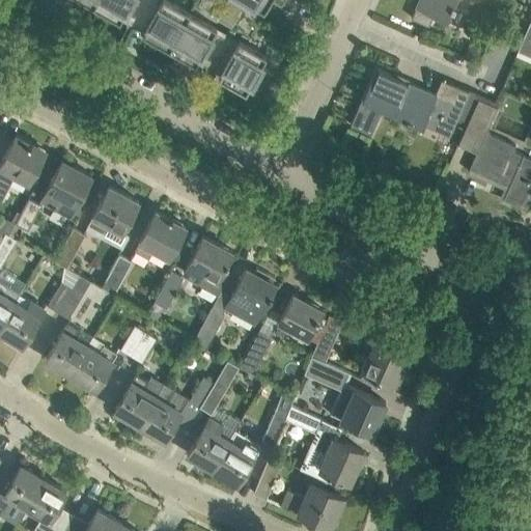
[(121,18),(133,24),(145,0),(95,0),(93,5),(119,20),(121,18)]
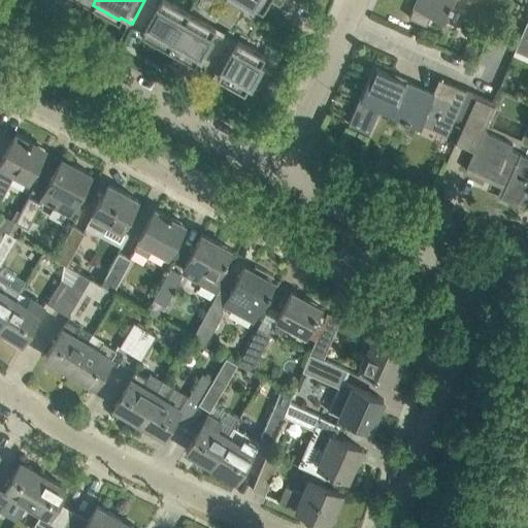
[(189,11),(168,0),(144,0),(132,24),(143,30),(141,33),(168,47),(189,11)]
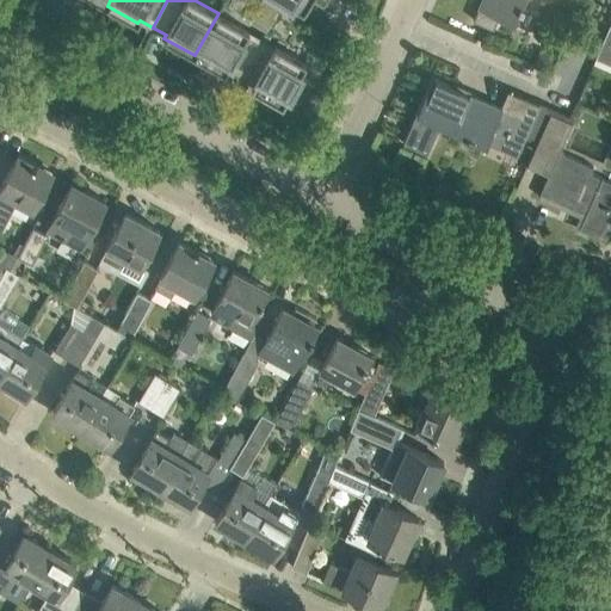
[(285,0),(303,11),(309,0),(285,0)]
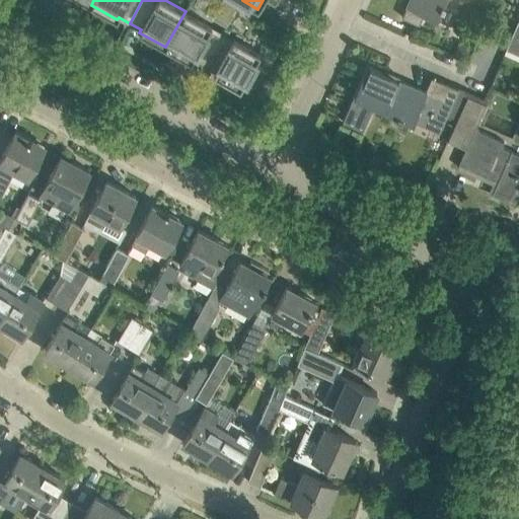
[(409,0),(401,16),(419,24),(424,13),(436,18),(441,7),(442,7),(445,2),(444,1),(444,0),(409,0)]
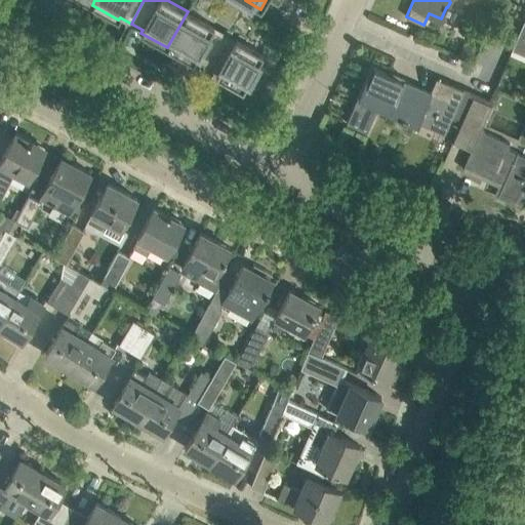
[(195,59),(206,67),(225,32),(188,11),(167,47),(193,63),(195,59)]
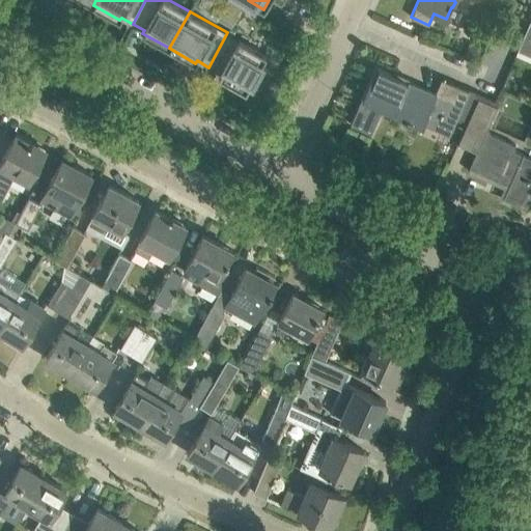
[(530,18),(518,50),(530,55),(530,18)]
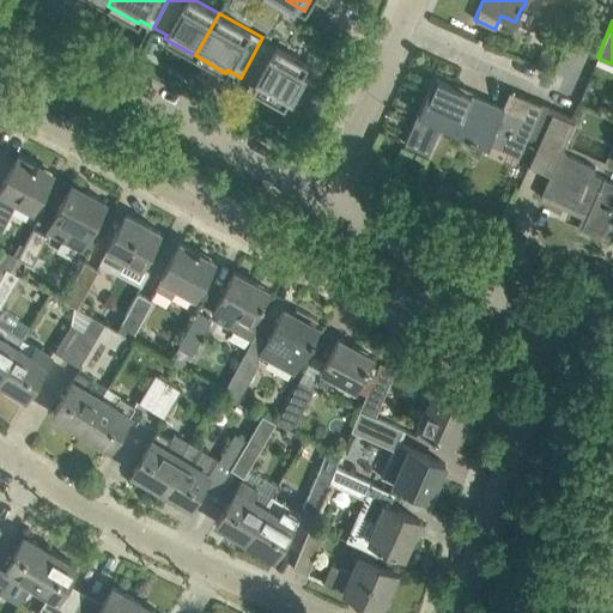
[(241,78),(254,85),(253,87),(284,105),(308,62),(262,37),(241,78)]
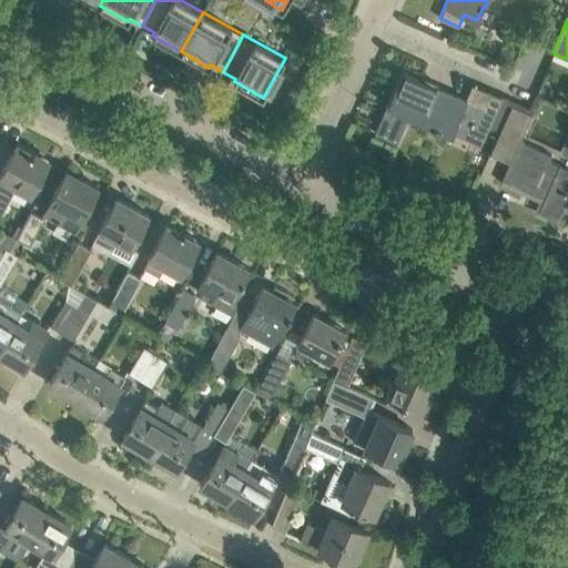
[(480,144),(501,98),(472,84),(465,100),(402,72),(375,133),(397,143),(409,113),(422,119),(422,120),(434,125),(433,128),(438,130),(439,128),(452,133),(453,132),(480,144)]
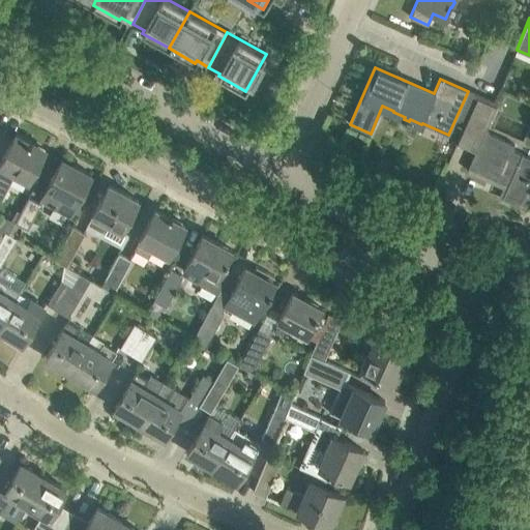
[(516,145),(486,131),(497,107),(477,98),(464,128),(476,134),(470,148),(475,151),(468,168),(498,180),(500,178),(509,182),(502,197),(528,208),(529,207),(528,207),(529,202),(529,156),(512,150),(516,145)]
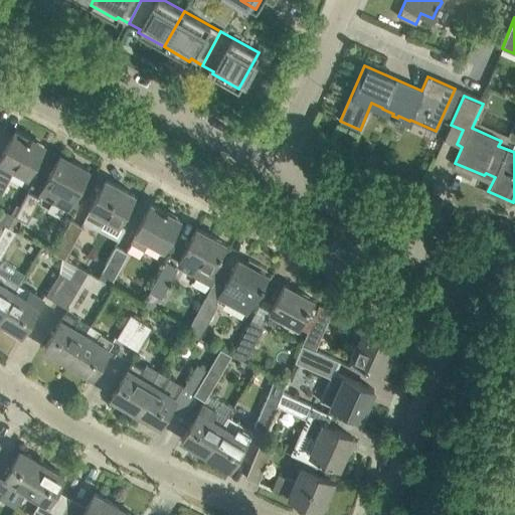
[(44,145),(15,130),(0,158),(0,177),(6,181),(11,171),(26,178),(44,145)]
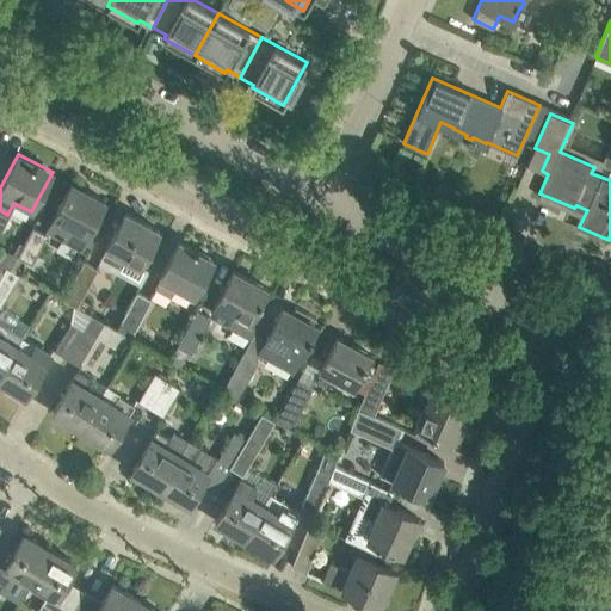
[(105,201),(72,183),(48,229),(81,247),(105,201)]
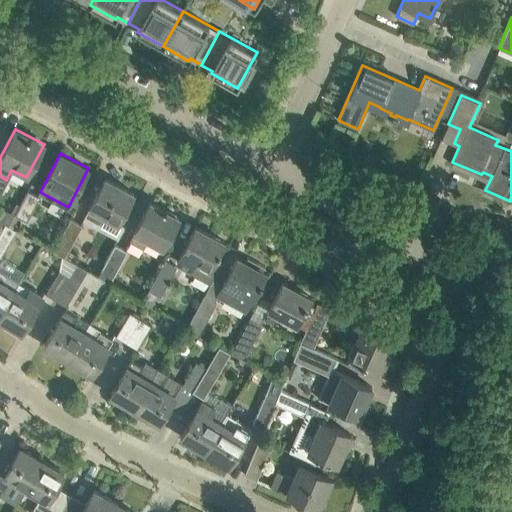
[(133,193),(105,178),(84,216),(99,224),(103,217),(116,225),(133,193)]
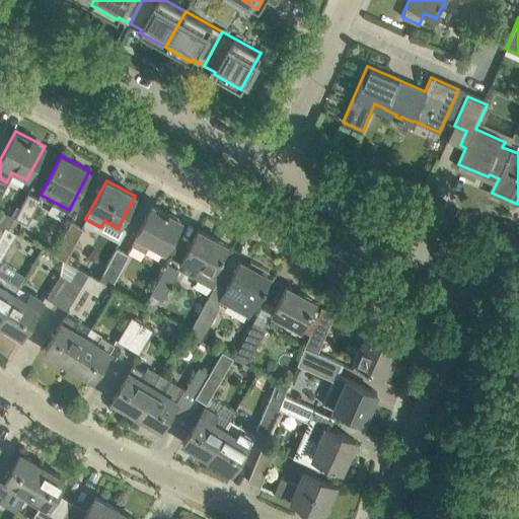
[(27,193),(14,217),(25,223),(39,199),(27,193)]
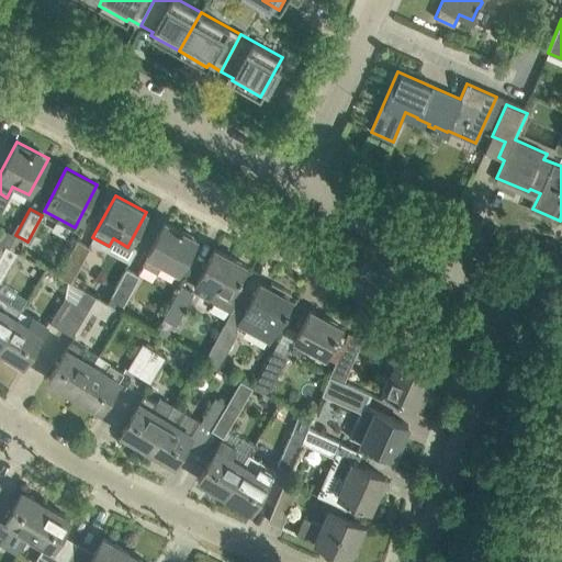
[(178,272),(197,238),(181,231),(182,229),(179,227),(178,228),(165,222),(142,265),(156,272),(160,263),(178,272)]
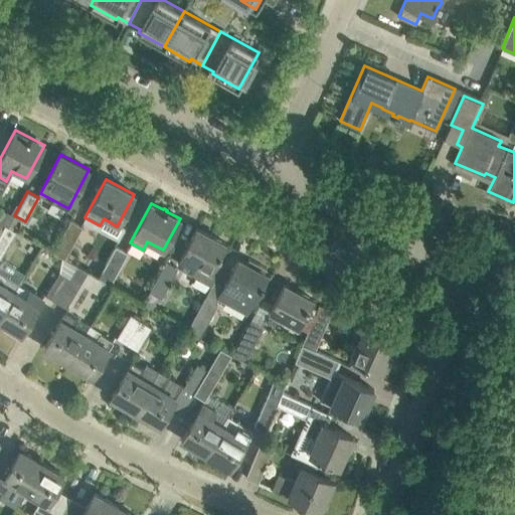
[(0,214),(0,222),(6,225),(8,227),(14,215),(3,209),(0,214)]
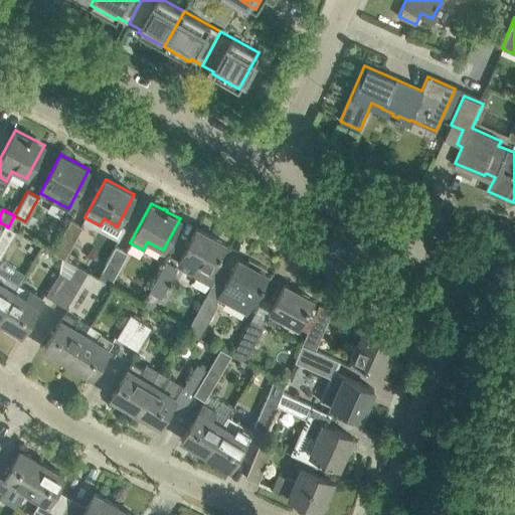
[(71,220),(54,252),(64,260),(82,226),(71,220)]
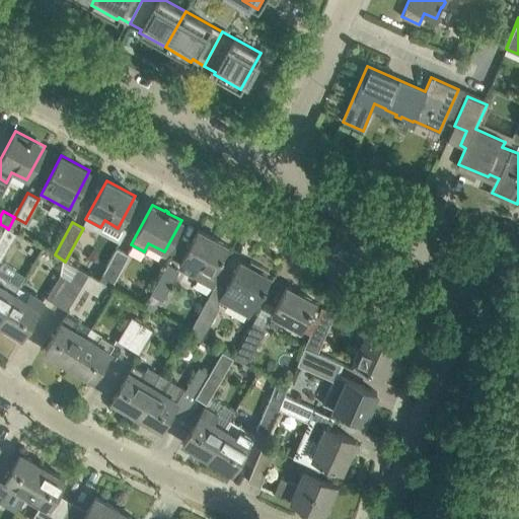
[(6,227),(4,231),(0,237),(0,261),(1,262),(17,234),(8,229),(6,227)]
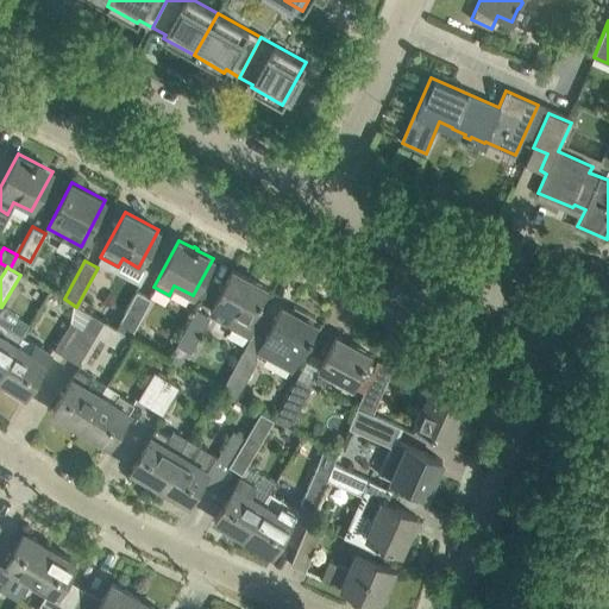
[(261,302),(263,299),(261,297),(267,287),(233,269),(209,312),(226,320),(231,327),(250,337),(262,314),(253,309),(258,301),(261,302)]
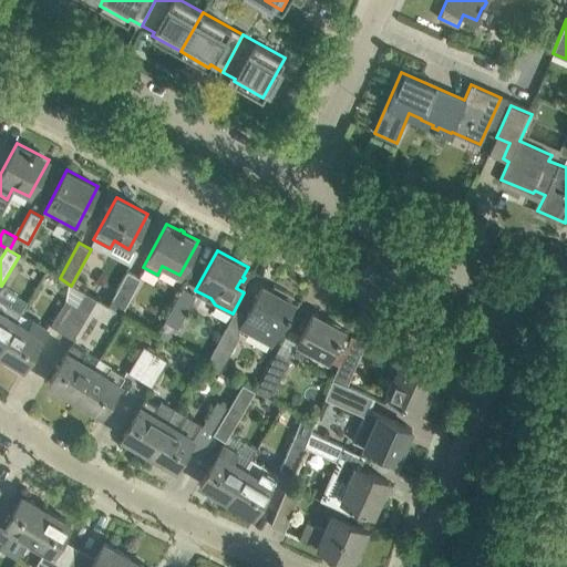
[(127,270),(107,306),(122,313),(141,278),(127,270)]
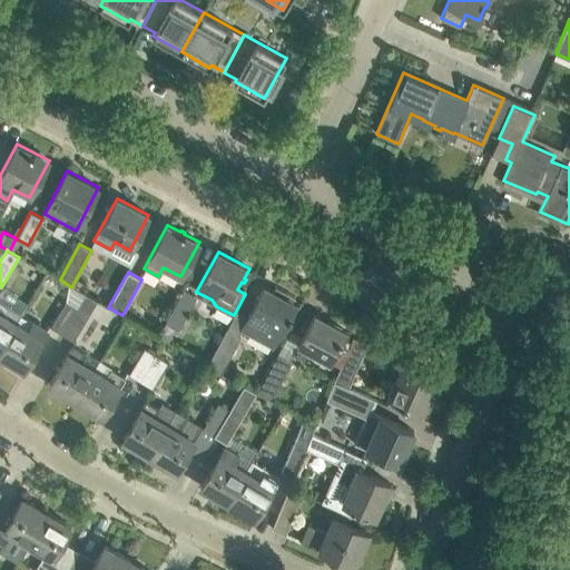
[(275,286),(273,292),(264,286),(241,330),(272,346),(295,303),(293,302),(296,297),(275,286)]
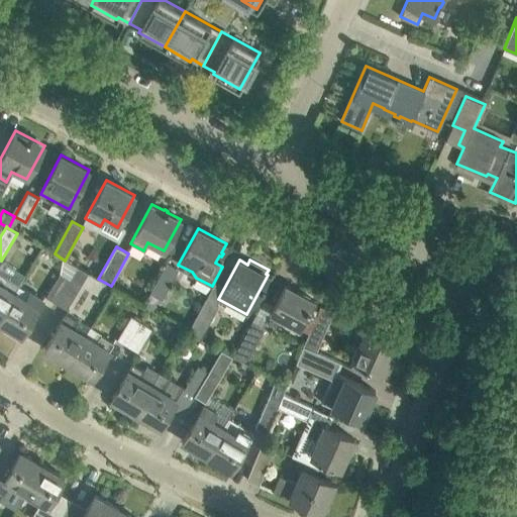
[(166,262),(143,304),(156,311),(179,269),(166,262)]
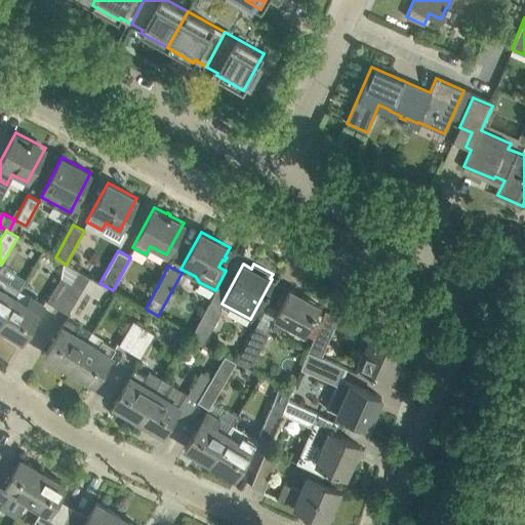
[(79,271),(71,283),(56,309),(68,315),(90,278),(79,271)]
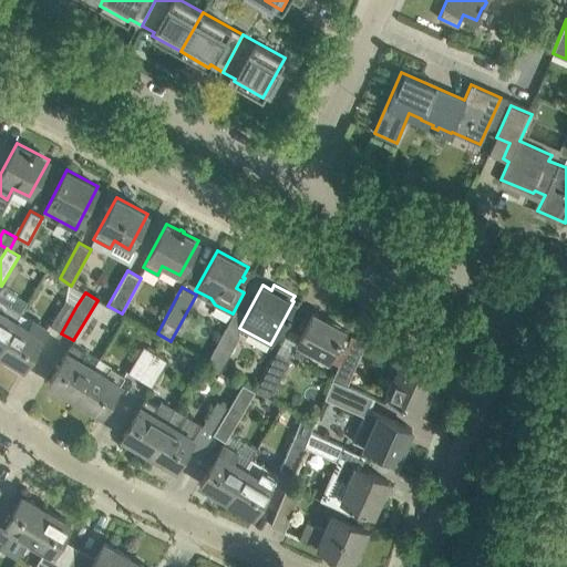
[(61,333),(76,306),(66,300),(50,327),(61,333)]
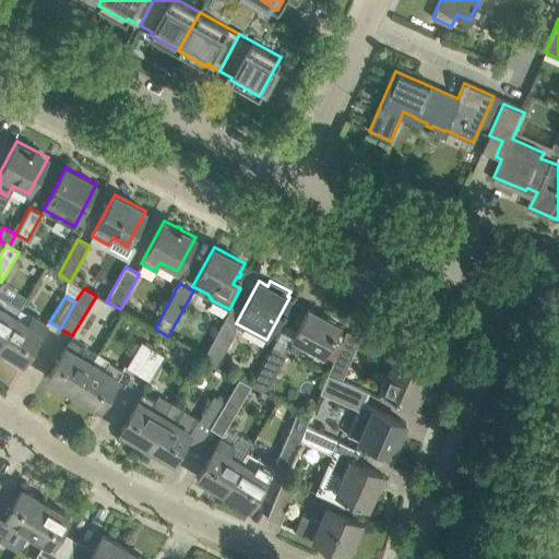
[(0,342),(15,318),(3,311),(9,302),(0,297),(0,342)]
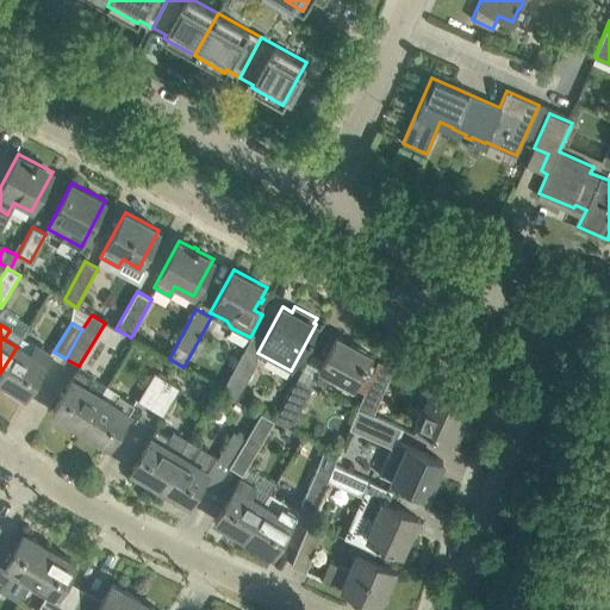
[(353,387),(371,354),(336,336),(313,379),(324,385),(330,374),(353,387)]
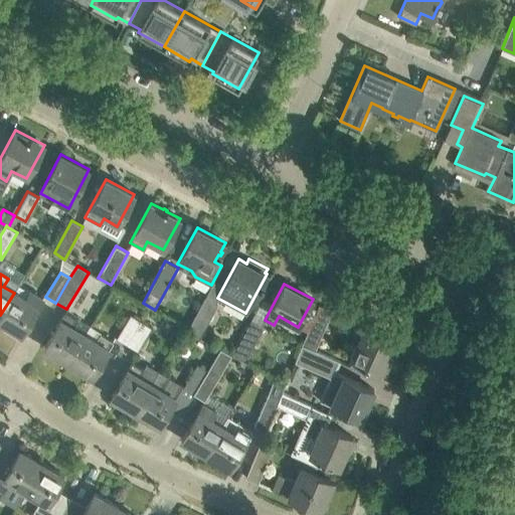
[(26,300),(14,293),(0,315),(0,320),(5,324),(2,329),(18,339),(23,332),(22,332),(41,300),(30,293),(26,300)]
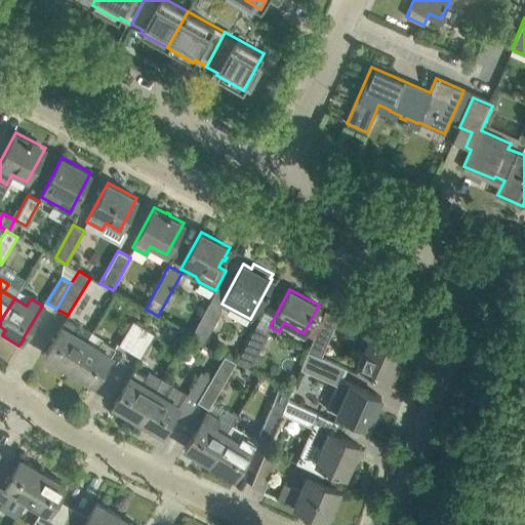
[(209,303),(192,335),(204,341),(221,310),(209,303)]
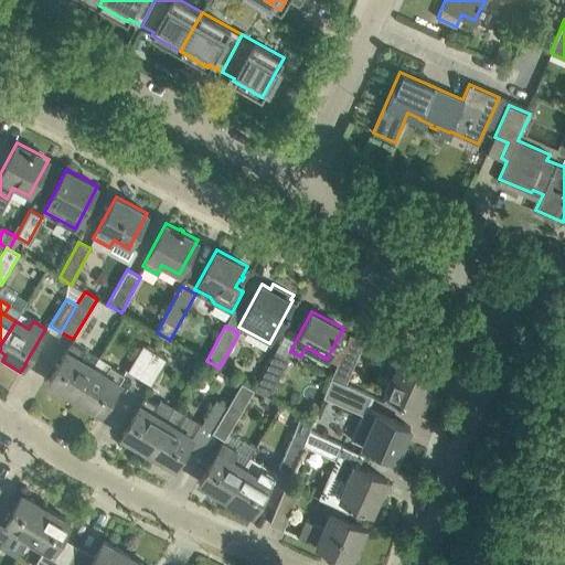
[(349,337),(331,377),(345,384),(363,343),(349,337)]
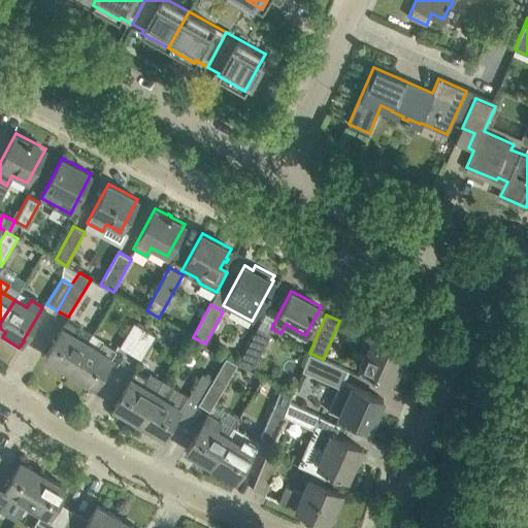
[(45,356),(69,369),(86,342),(75,336),(79,330),(66,321),(45,356)]
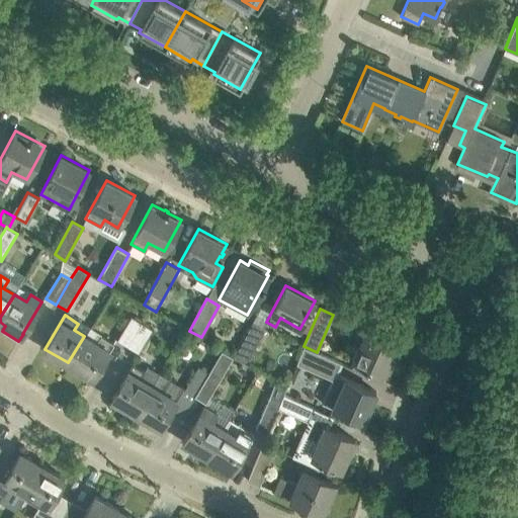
[(126,346),(142,322),(131,316),(115,340),(126,346)]
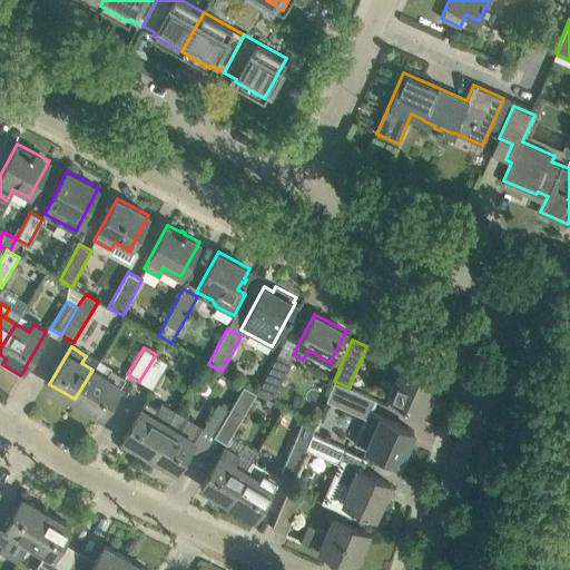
[(168,362),(156,354),(139,381),(153,389),(168,362)]
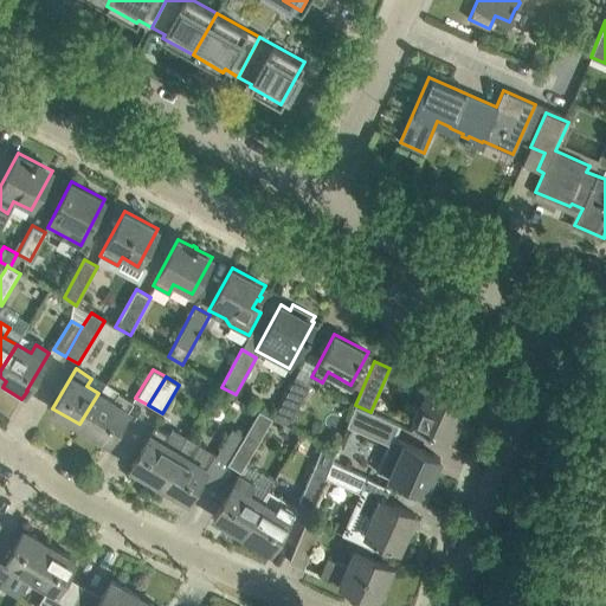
[(296,376),(274,417),(289,425),(311,385),(296,376)]
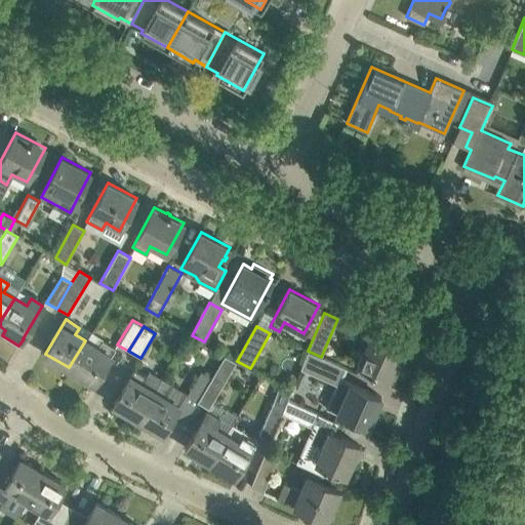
[(402,348),(371,333),(366,331),(360,347),(365,349),(357,365),(374,373),(375,371),(389,377),(390,375),(395,377),(400,365),(396,363),(402,348)]
